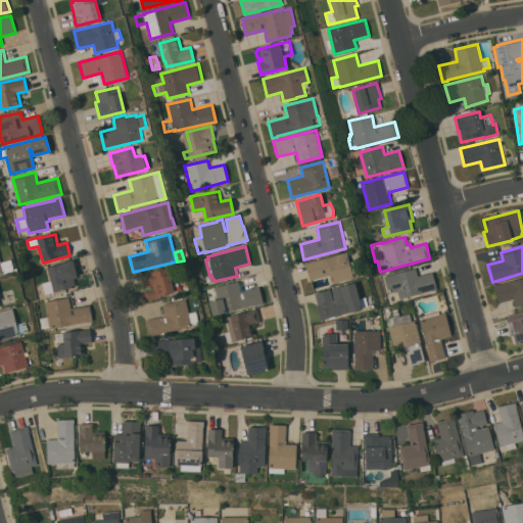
[(349,262),(352,260),(357,275),(352,276),(353,277),(339,281),(339,282),(335,283),(332,274),(310,280),(304,263),(346,251),(349,262)]
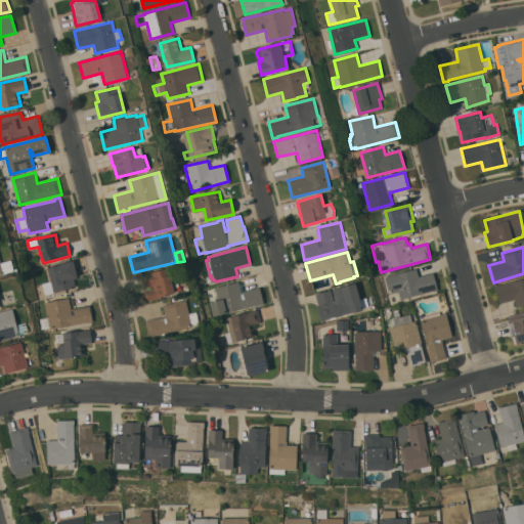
[(0,262),(11,259),(14,270),(3,273),(3,274),(0,274),(0,262)]
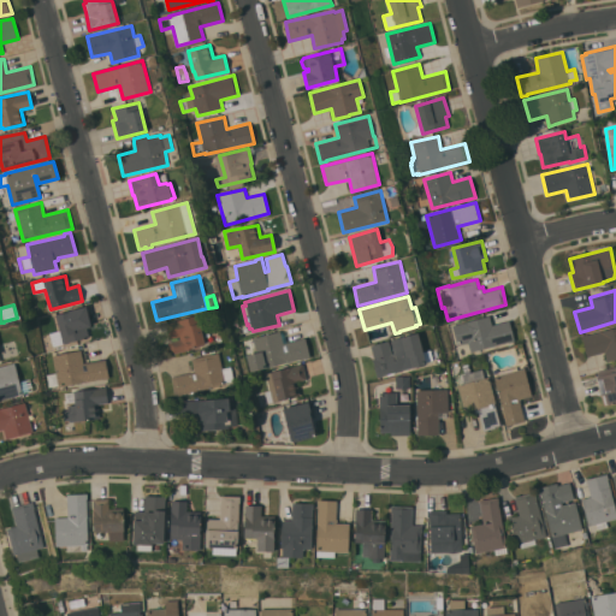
[(69,311),(86,306),(92,325),(90,325),(90,327),(87,329),(89,337),(54,345),(51,335),(60,332),(55,314),(69,311)]
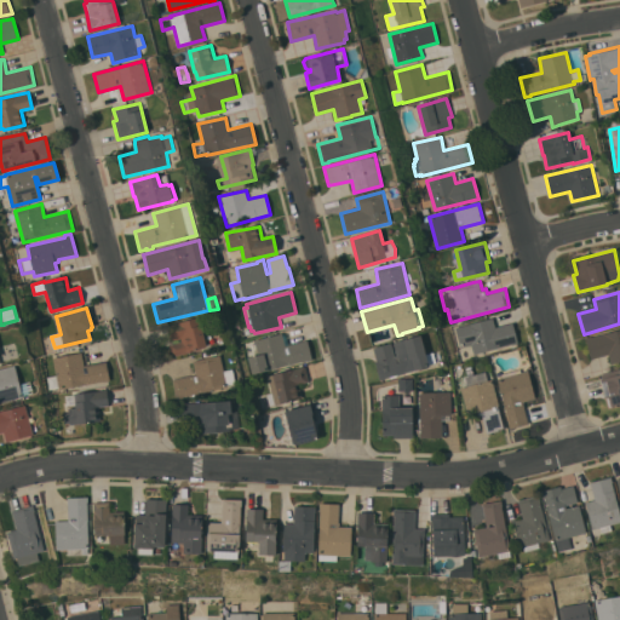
[(172,356),(170,344),(182,342),(181,338),(170,340),(166,323),(200,316),(206,345),(189,349),(190,351),(172,356)]
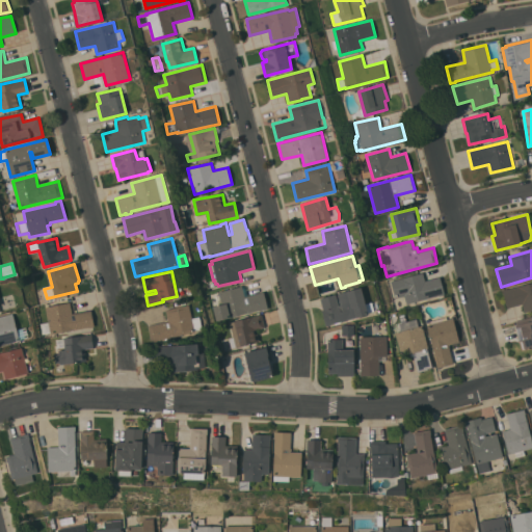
[(423,272),(425,281),(440,276),(445,294),(440,296),(439,295),(406,303),(404,295),(395,298),(390,281),(423,272)]
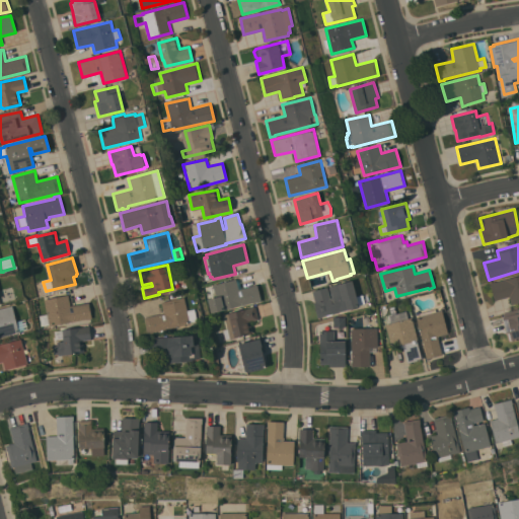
[(518,276),(518,301),(511,304),(509,296),(495,300),(491,283),(518,276)]
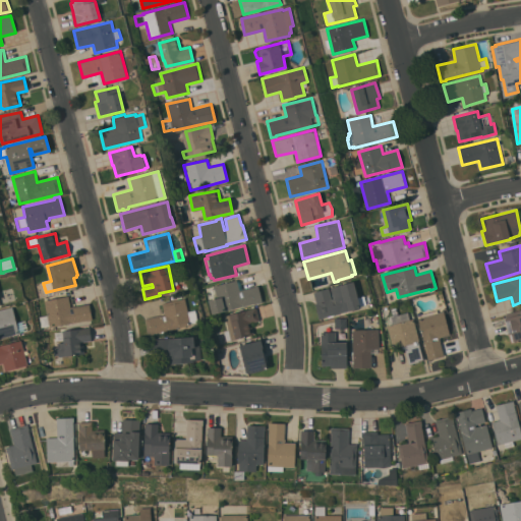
[(239,290),(258,286),(263,302),(257,303),(257,302),(212,313),(209,300),(217,297),(214,285),(236,280),(239,290)]
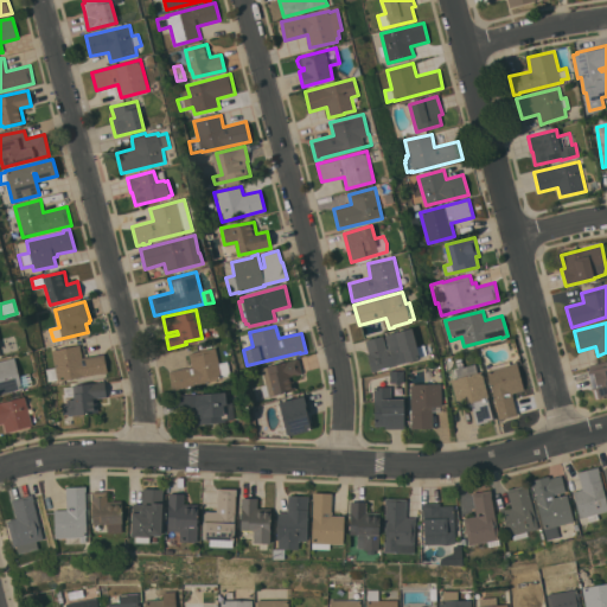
[(366,353),(369,353),(365,340),(382,336),(385,349),(388,347),(385,334),(411,327),(416,346),(423,344),(427,355),(419,357),(420,358),(406,362),(371,371),(366,353)]
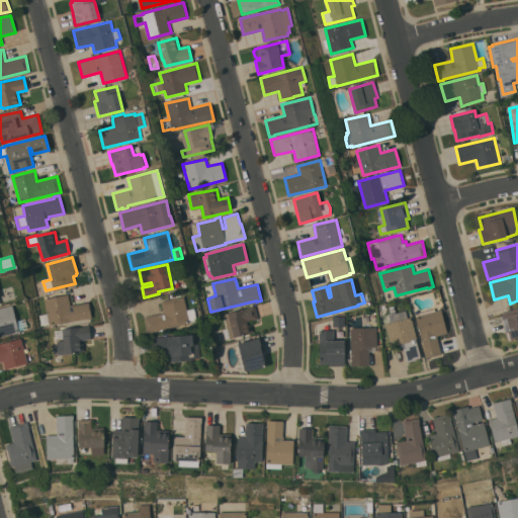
[(41,325),(39,315),(48,314),(45,297),(68,293),(70,305),(89,301),(91,318),(50,325),(50,324),(41,325)]
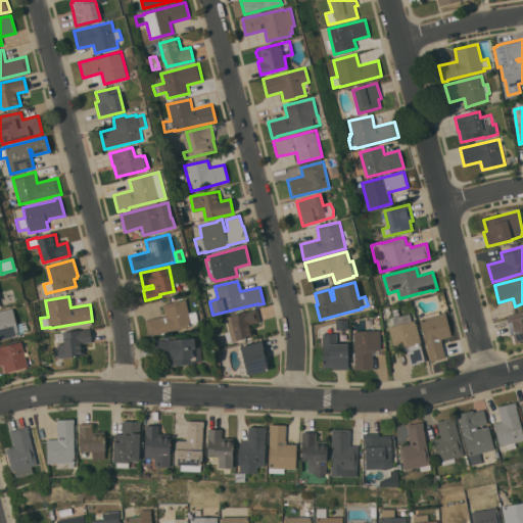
[(165,316),(162,304),(186,299),(188,313),(195,311),(198,324),(191,325),(191,327),(149,336),(145,320),(165,316)]
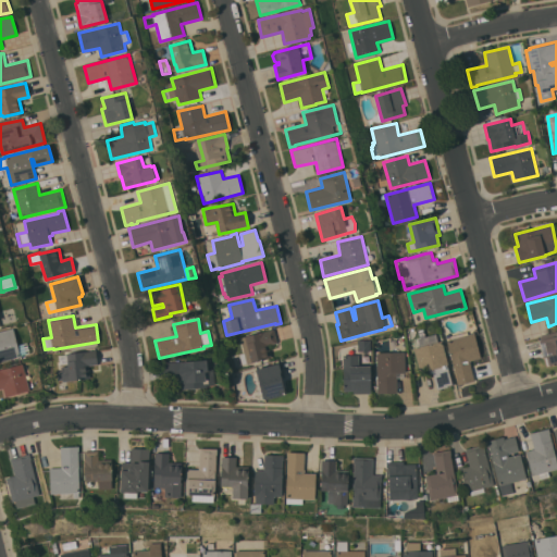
[(0,331),(13,327),(17,345),(27,343),(29,353),(21,355),(21,356),(0,360),(0,331)]
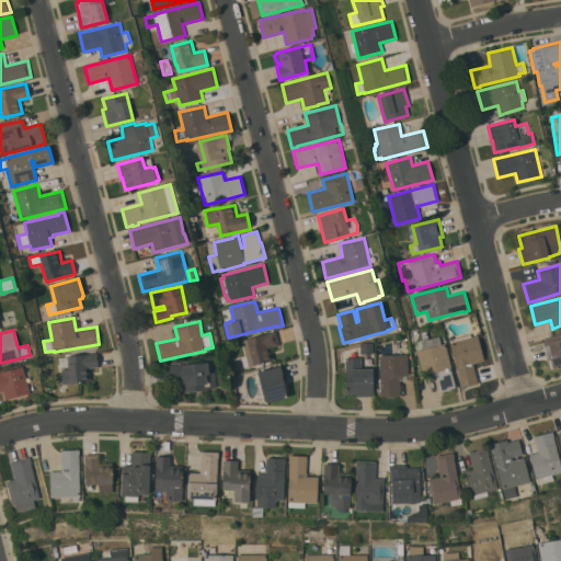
[(279,345),(270,347),(273,361),(243,367),(241,356),(245,355),(242,340),(247,339),(247,338),(276,331),(279,345)]
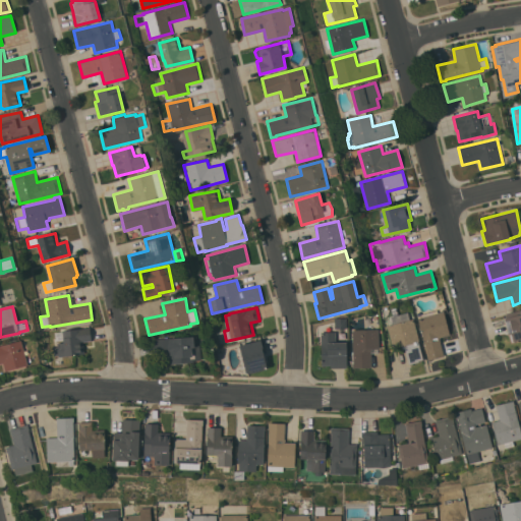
[(419,340),(418,341),(423,360),(409,364),(404,345),(393,348),(387,326),(393,324),(391,316),(390,310),(398,308),(399,314),(408,311),(409,320),(413,319),(419,340)]
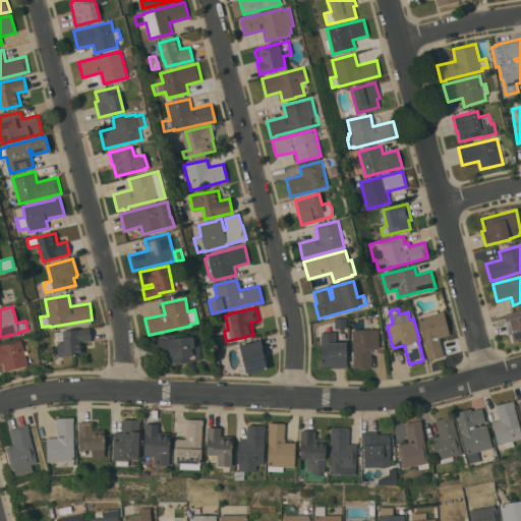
[(450,335),(439,337),(444,355),(427,359),(417,317),(422,316),(421,313),(437,310),(438,312),(444,310),(450,335)]
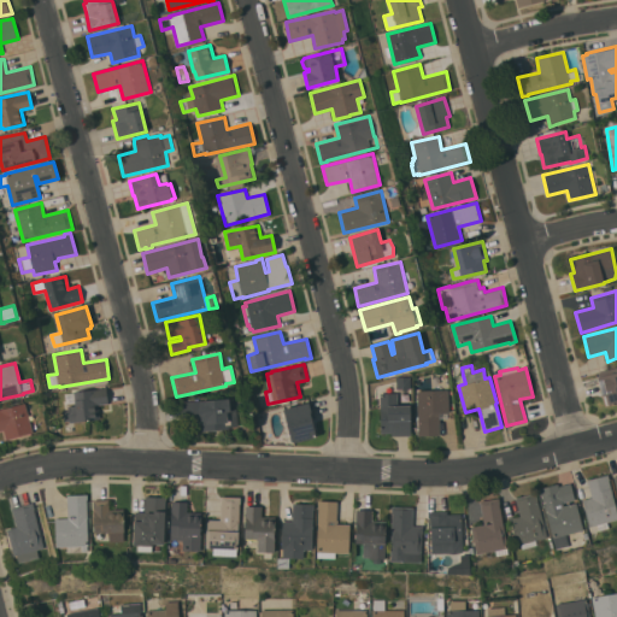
[(616,369),(616,401),(607,405),(605,394),(603,395),(598,377),(599,376),(598,374),(616,369)]
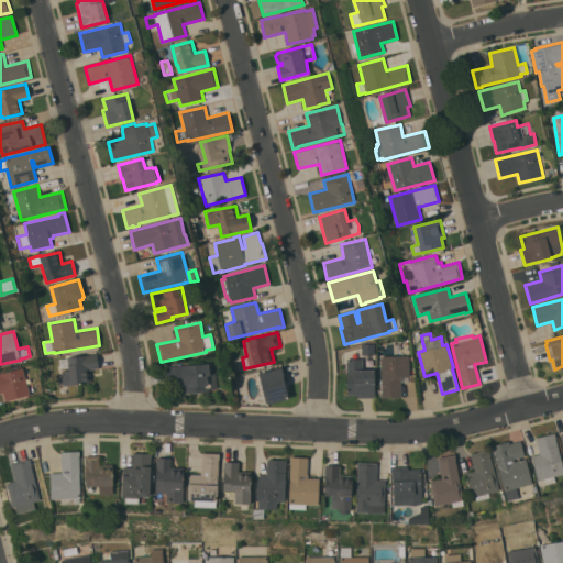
[(64,385),(63,384),(58,384),(57,375),(63,374),(62,371),(69,370),(68,367),(61,368),(59,359),(67,359),(67,356),(87,354),(87,355),(97,354),(98,367),(89,368),(91,382),(64,385)]
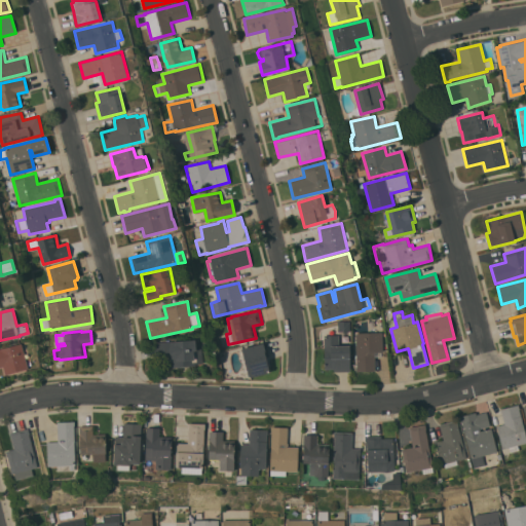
[(357,371),(355,367),(357,367),(355,332),(382,332),(382,346),(383,346),(383,351),(374,351),(375,371),(357,371)]
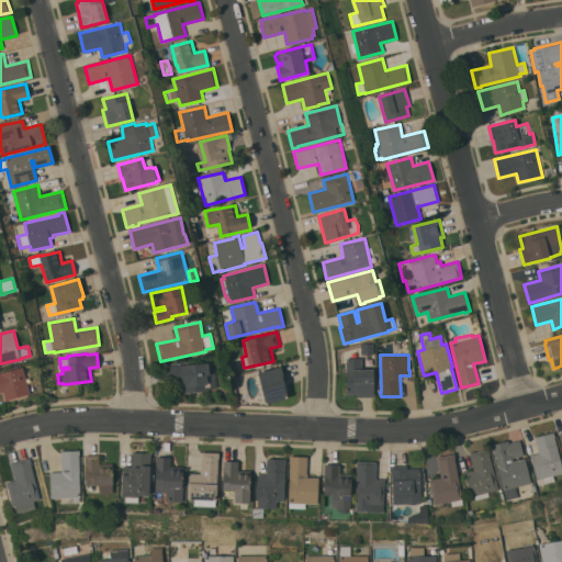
[(362,358),(362,368),(374,368),(374,396),(357,397),(357,394),(346,394),(346,358),(362,358)]
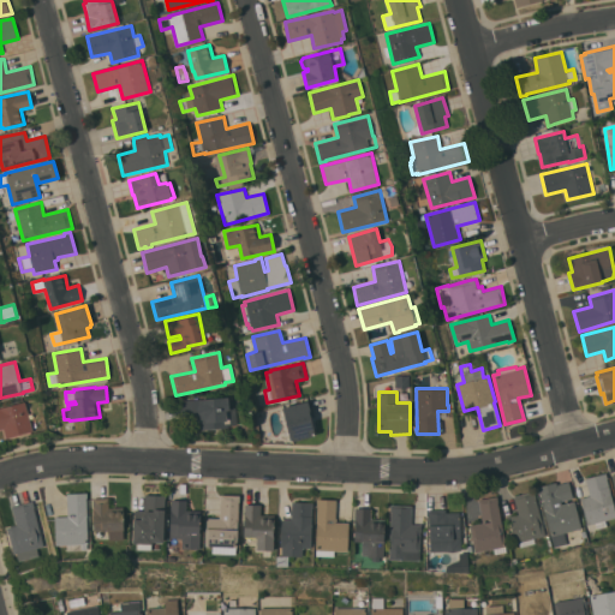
[(237,424),(228,425),(228,428),(201,430),(201,419),(180,421),(179,401),(198,399),(228,396),(228,407),(236,407),(237,424)]
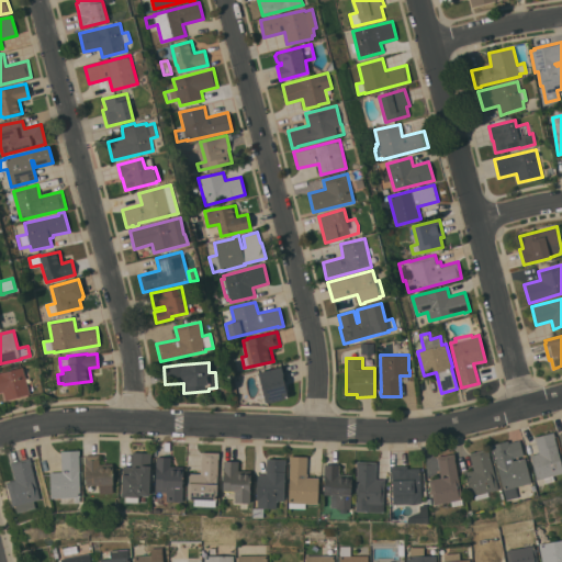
[(0,372),(23,367),(25,377),(30,375),(34,391),(30,392),(30,394),(6,400),(3,392),(0,392),(0,372)]
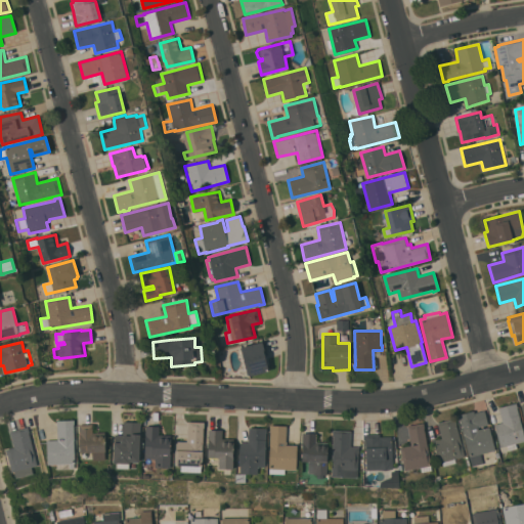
[(263,342),(264,342),(267,354),(266,354),(269,366),(268,366),(269,370),(250,376),(249,374),(248,375),(241,347),(263,342)]
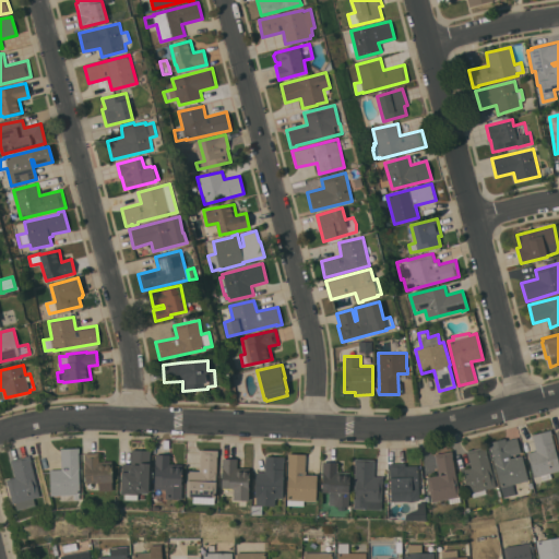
[(536,450),(532,435),(550,429),(552,435),(551,435),(558,465),(558,470),(550,473),(551,478),(543,480),(542,475),(534,477),(527,452),(536,450)]
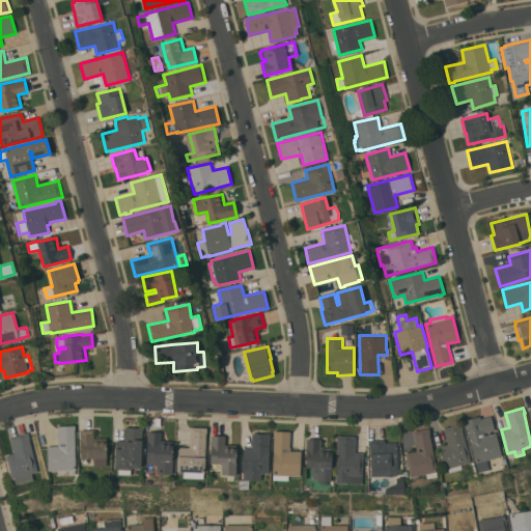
[(486,459),(490,470),(478,472),(466,424),(465,424),(464,420),(480,416),(480,418),(491,416),(495,429),(484,432),(485,435),(496,432),(502,455),(486,459)]
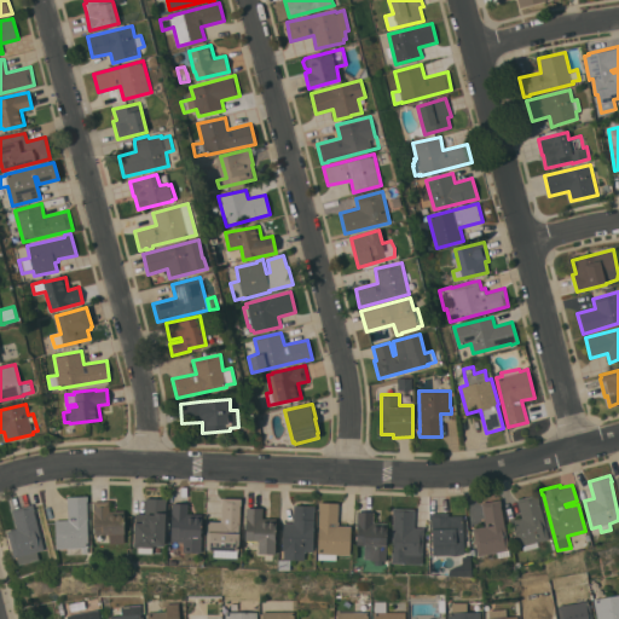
[(522,518),(518,499),(538,495),(549,539),(537,542),(538,547),(524,550),(522,545),(519,547),(512,520),(522,518)]
